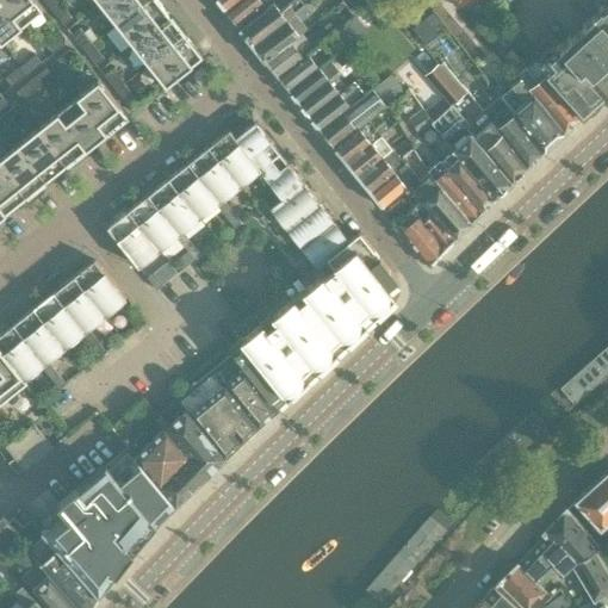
[(30,0),(0,0),(0,6),(19,30),(41,13),(30,0)]
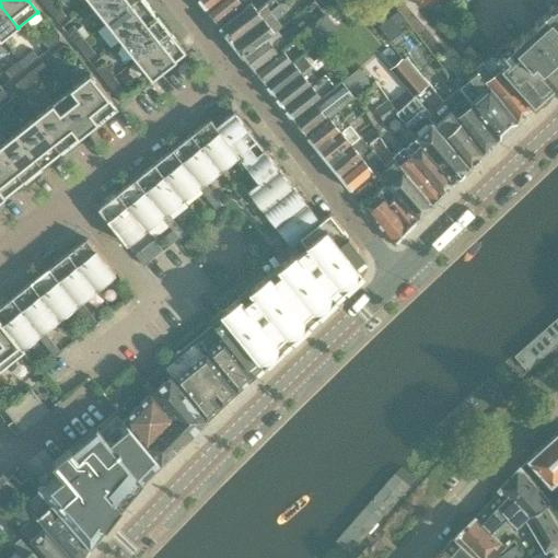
[(53,6),(48,0),(36,0),(45,11),(53,6)]
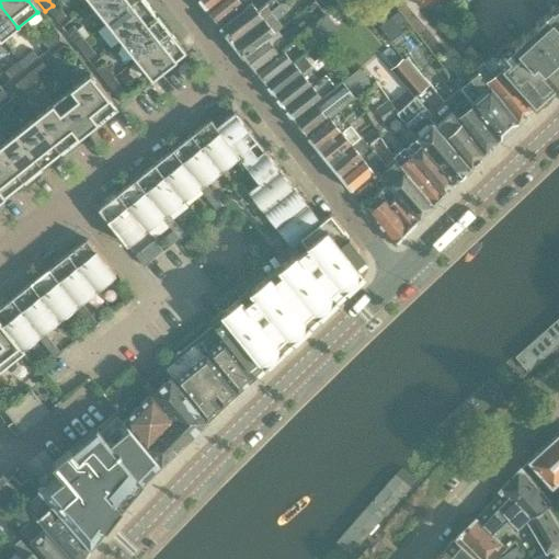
[(136,0),(98,0),(91,7),(105,25),(136,0)]
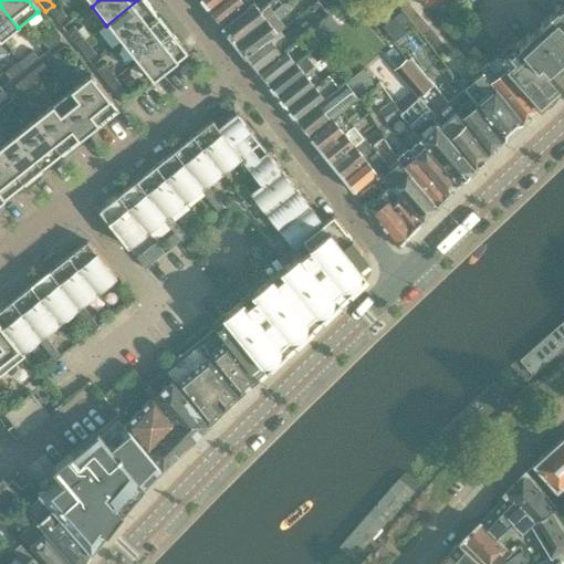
[(155,17),(142,0),(137,0),(106,25),(121,44),(155,17)]
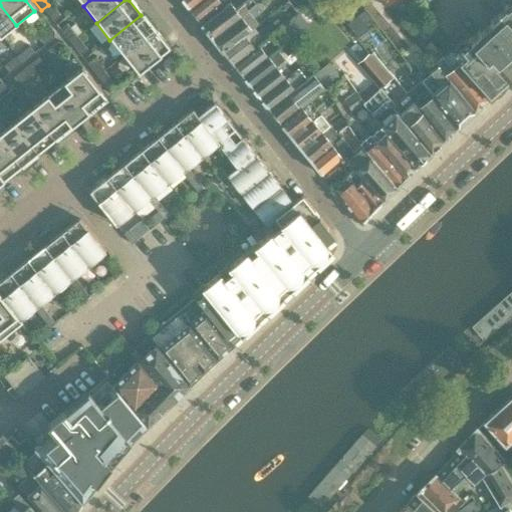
[(179,0),(188,11),(201,0),(179,0)]
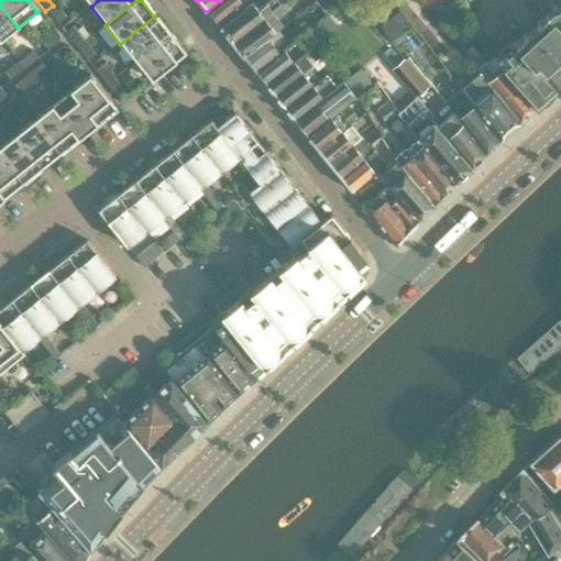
[(220,0),(206,12),(217,26),(249,0),(220,0)]
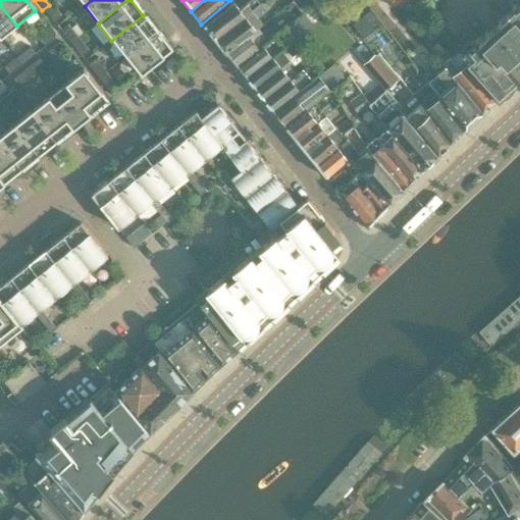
[(231,4),(203,28),(214,41),(258,7),(252,0),(238,12),(231,4)]
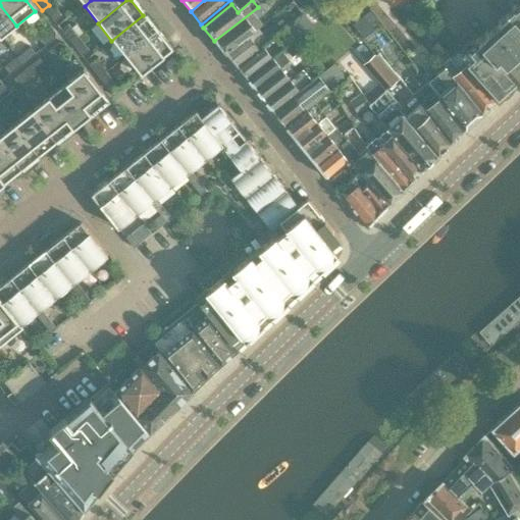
[(469,32),(453,47),(456,51),(457,54),(467,65),(468,65),(497,101),(516,84),(515,84),(518,82),(519,80),(519,0),(504,0),(497,7),(505,15),(496,23),(485,33),(477,41),(469,32)]
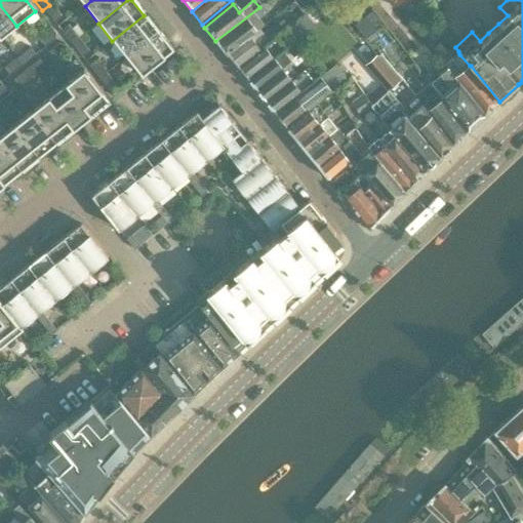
[(0,38),(16,26),(0,5),(0,38)]
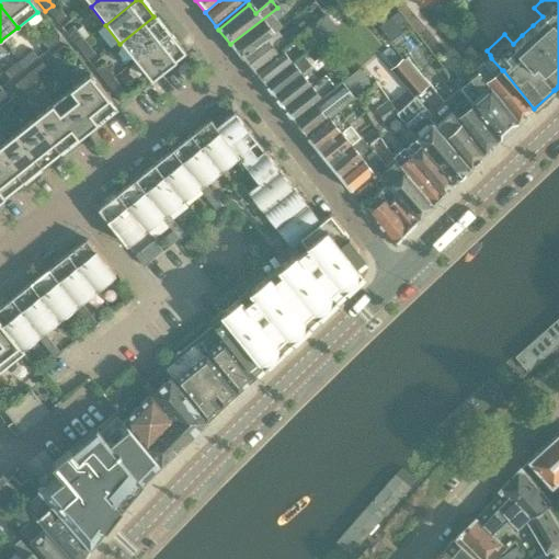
[(63,18),(53,6),(45,11),(55,23),(63,18)]
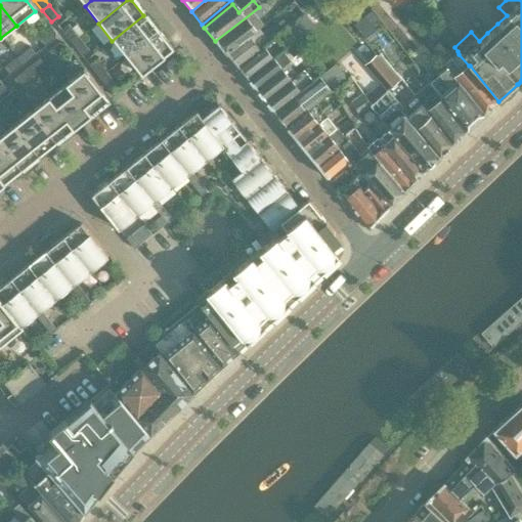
[(259,7),(215,41),(225,55),(255,32),(249,26),(264,13),(259,7)]
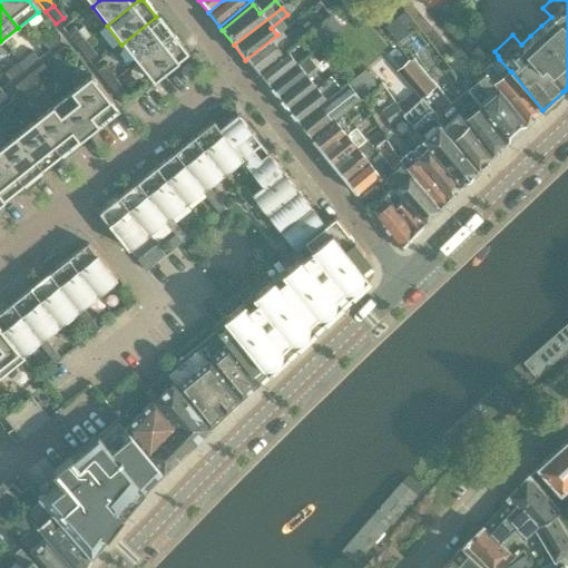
[(401,13),(380,31),(392,46),(405,36),(401,30),(409,23),(401,13)]
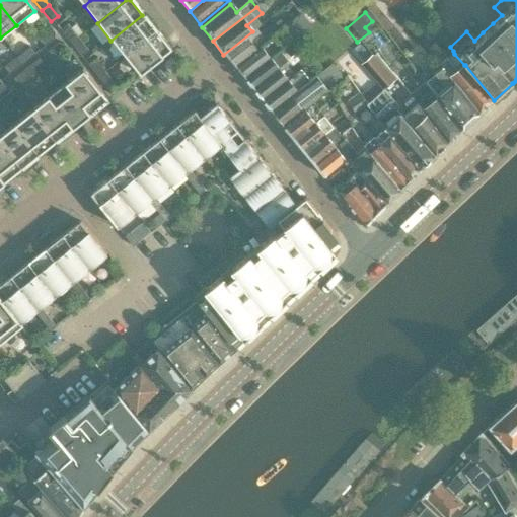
[(156,32),(142,15),(111,41),(125,58),(156,32)]
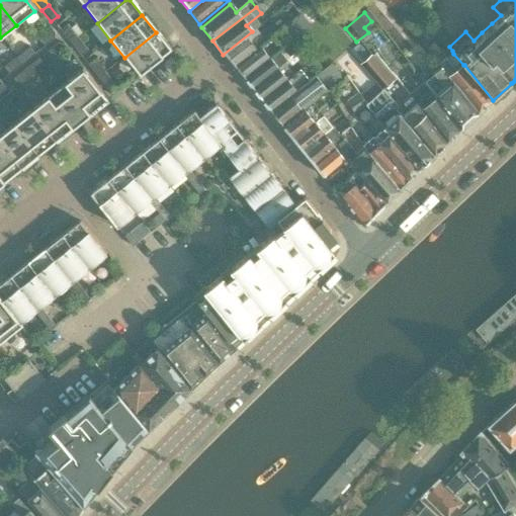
[(76,39),(68,28),(61,34),(70,46),(76,39)]
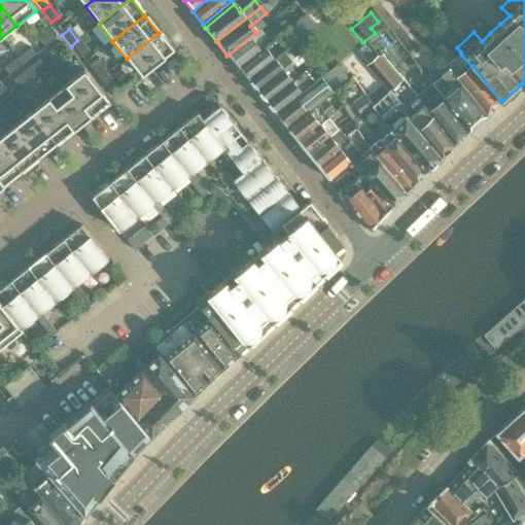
[(55,35),(51,32),(40,40),(45,47),(54,41),(55,35)]
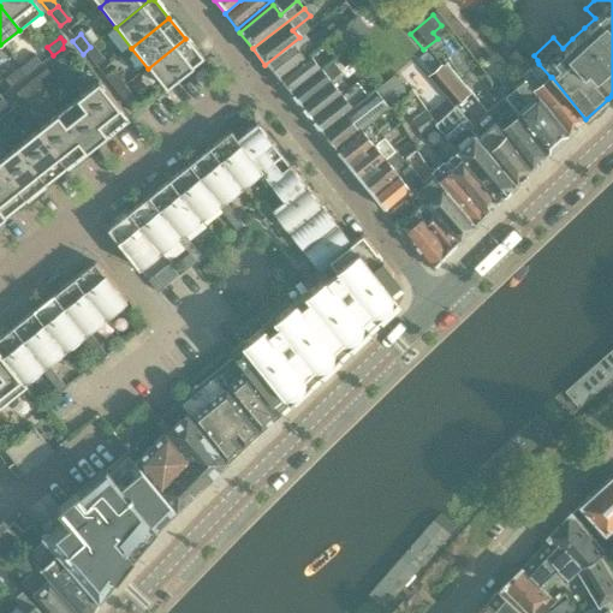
[(299,37),(265,65),(278,81),(313,53),(301,37),(299,37)]
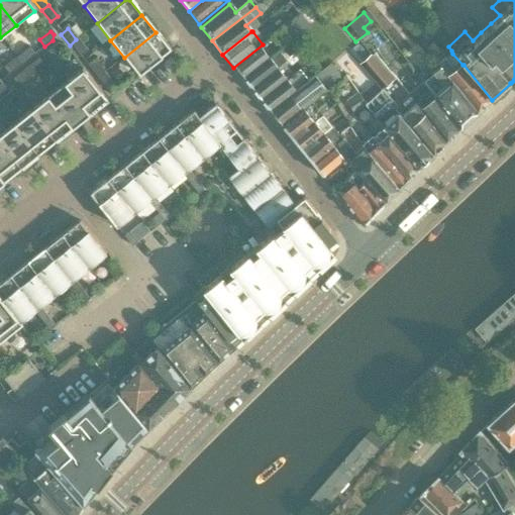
[(170,50),(156,32),(124,58),(138,75),(170,50)]
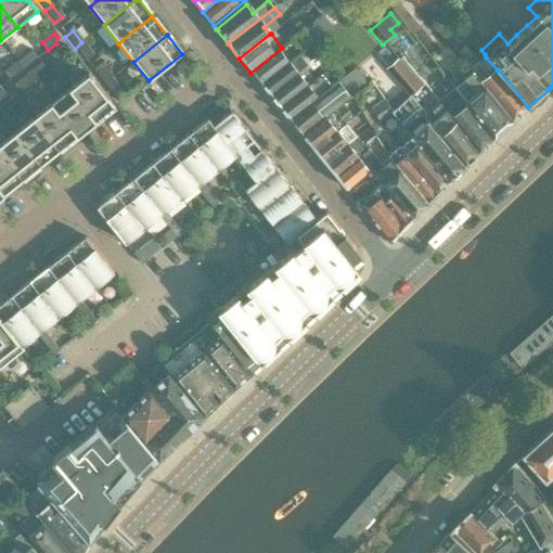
[(282,48),(251,73),(259,85),(297,55),(291,47),(294,44),(291,41),(282,48)]
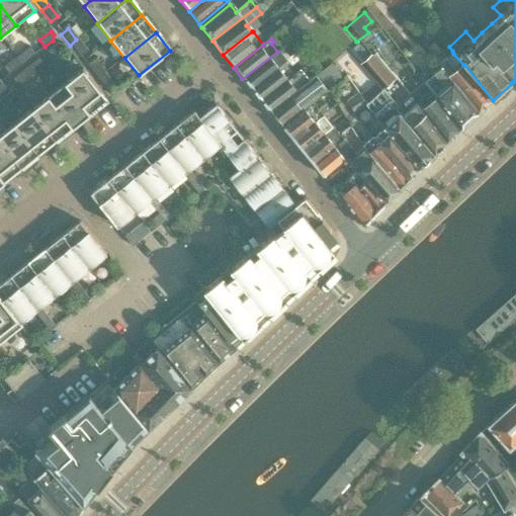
[(85,51),(76,39),(70,46),(78,56),(85,51)]
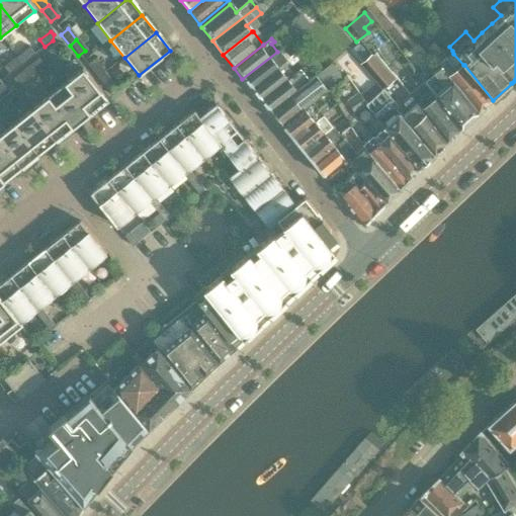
[(432,45),(426,50),(433,59),(440,53),(432,45)]
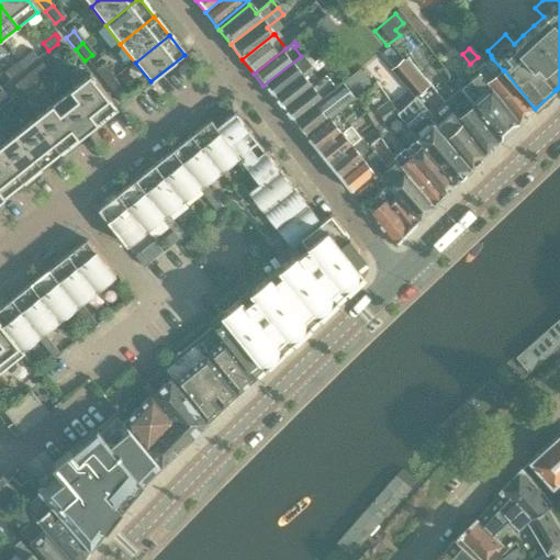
[(62,49),(53,56),(59,64),(71,54),(68,49),(62,49)]
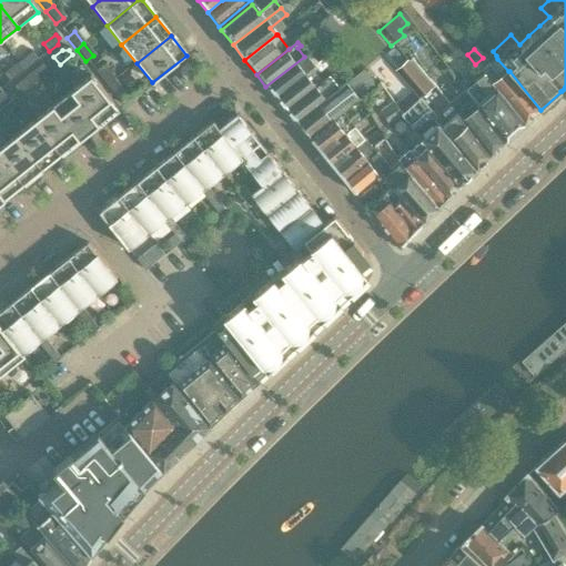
[(304,57),(265,87),(275,99),(313,68),(317,66),(307,53),(304,57)]
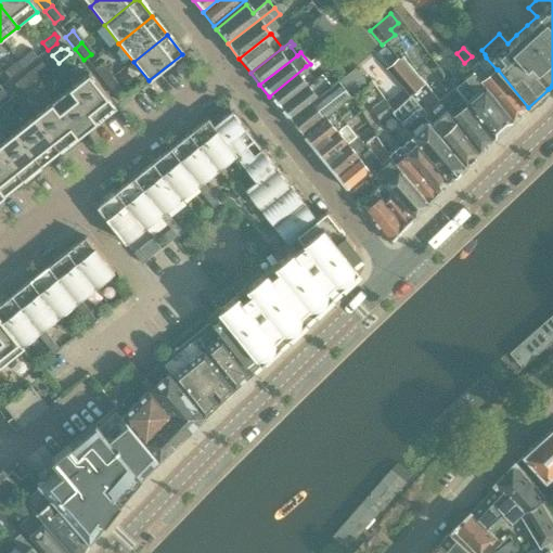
[(34,62),(28,54),(16,63),(23,71),(34,62)]
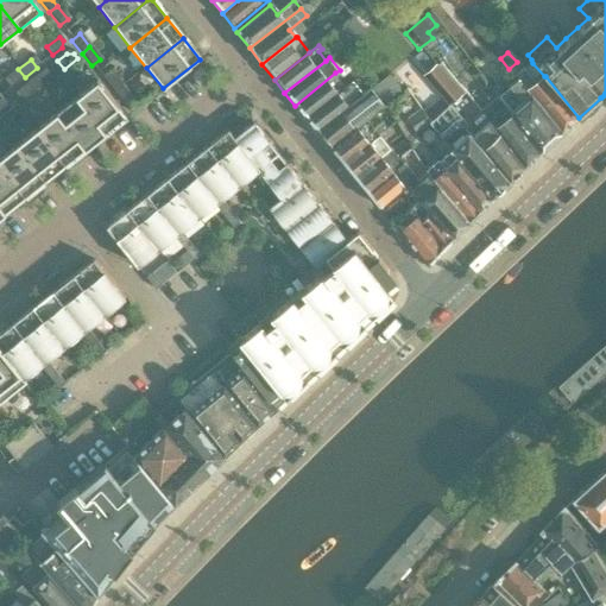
[(517,62),(509,69),(515,76),(518,81),(561,133),(579,118),(545,76),(544,76),(532,63),(523,70),(517,62)]
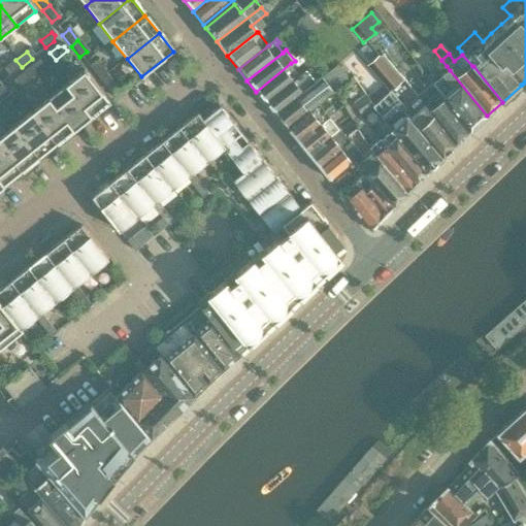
[(15,60),(4,69),(10,76),(22,67),(15,60)]
